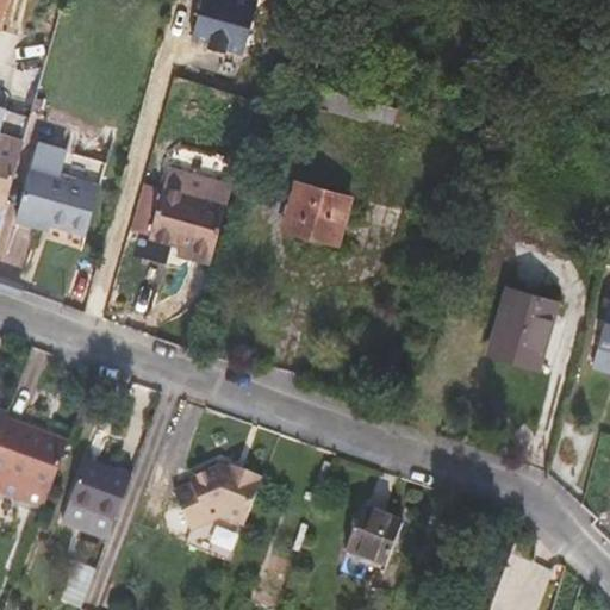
[(0,0),(0,26),(0,27),(10,0),(0,0)]
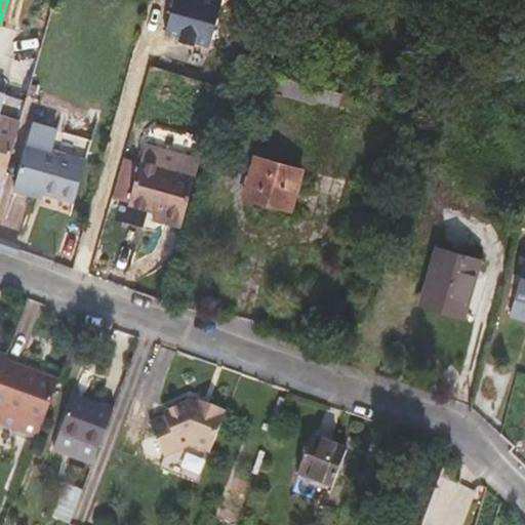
[(136,47),(130,68),(140,71),(147,51),(136,47)]
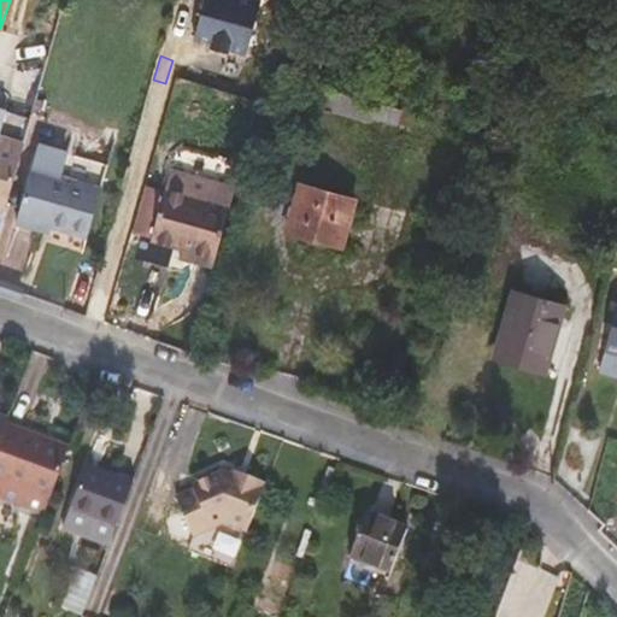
[(405,95),(406,93),(331,72),(331,74),(323,103),(323,104),(397,124),(398,123),(405,95)]
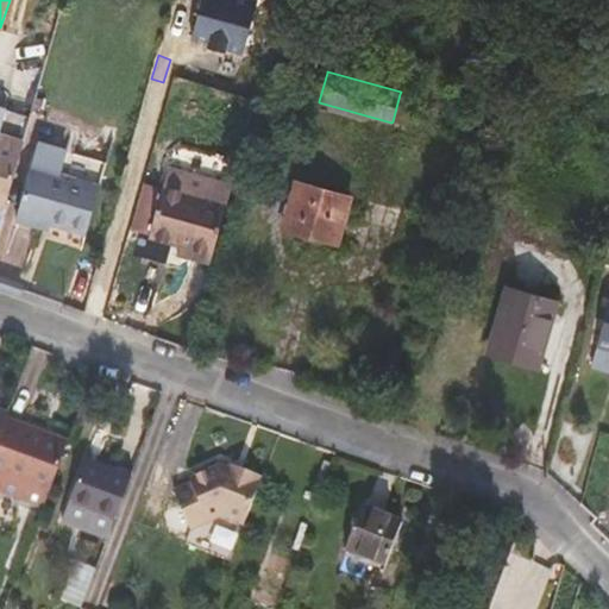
[(413,126),(420,100),(400,94),(393,121),(413,126)]
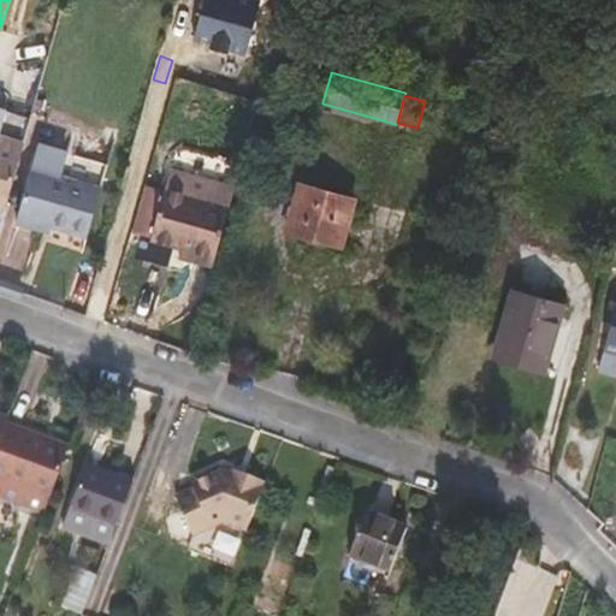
[(0,136),(24,143),(31,120),(0,111),(0,136)]
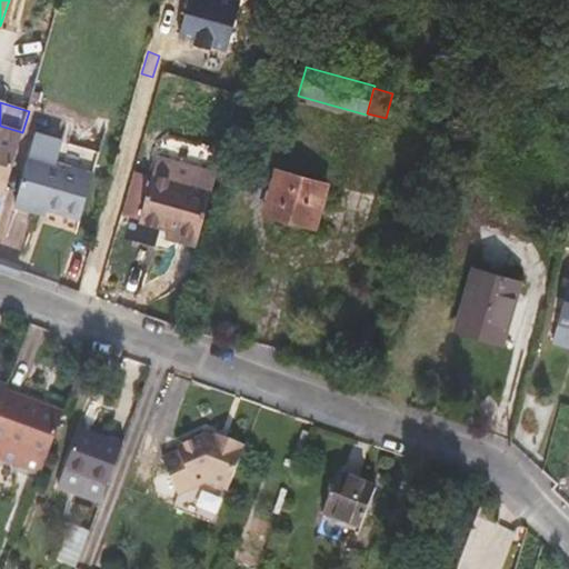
[(230,119),(217,115),(212,131),(226,136),(230,119)]
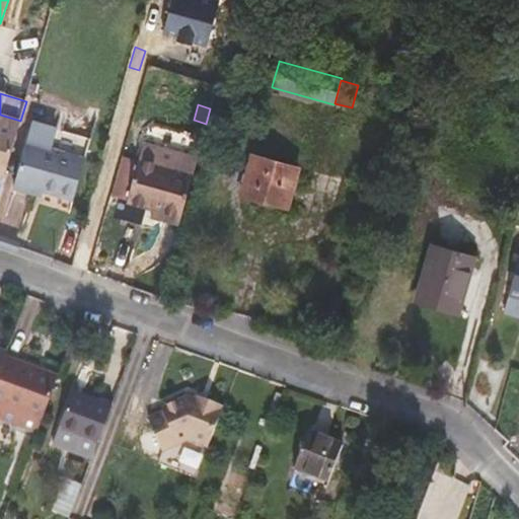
[(0,173),(5,175),(20,121),(0,115),(0,173)]
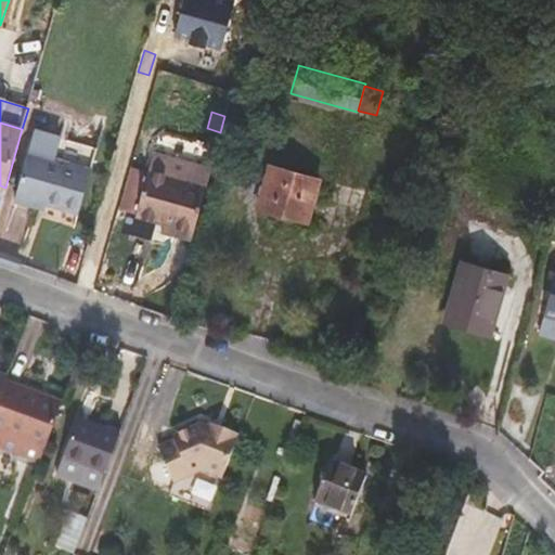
[(255,147),(259,130),(250,128),(245,145),(255,147)]
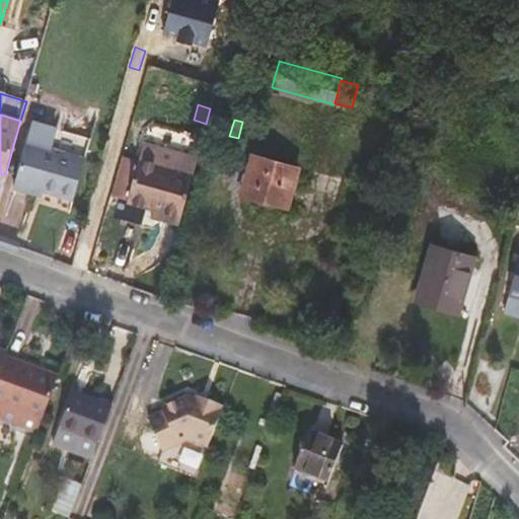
[(43,192),(74,201),(90,139),(31,124),(14,190),(35,196),(36,190),(43,192)]
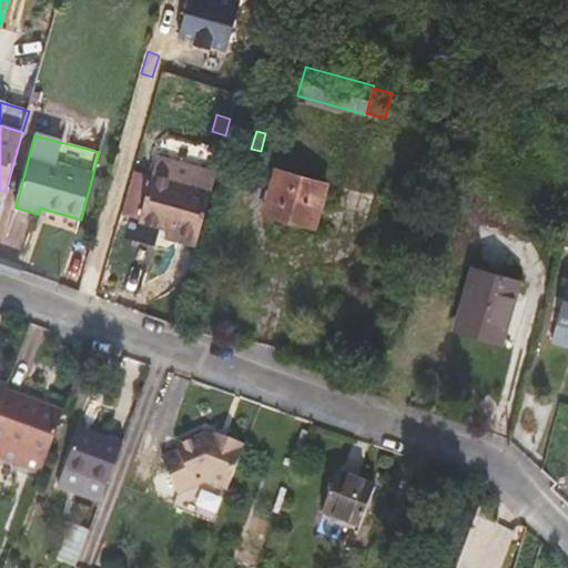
[(158,153),(152,173),(152,175),(140,219),(139,222),(168,230),(178,233),(175,241),(196,246),(212,190),(217,171),(158,153)]
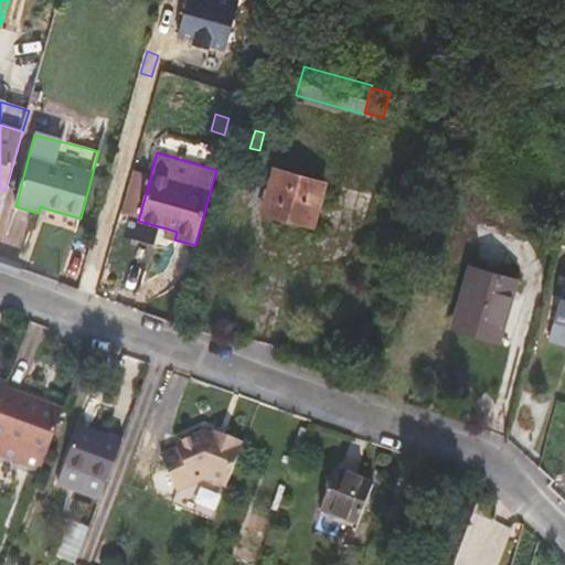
[(120,212),(139,217),(151,174),(132,169),(120,212)]
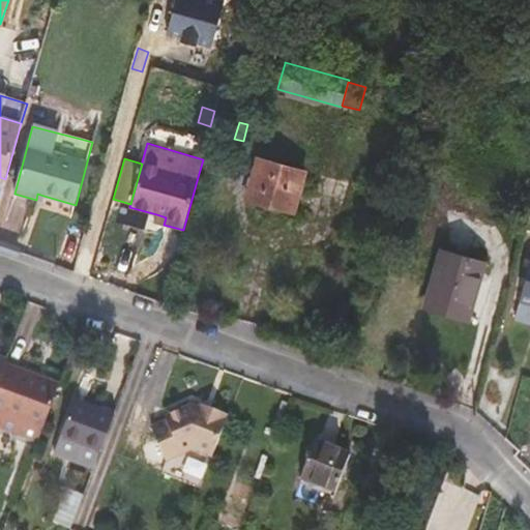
[(294,212),(305,172),(258,158),(246,200),(294,212)]
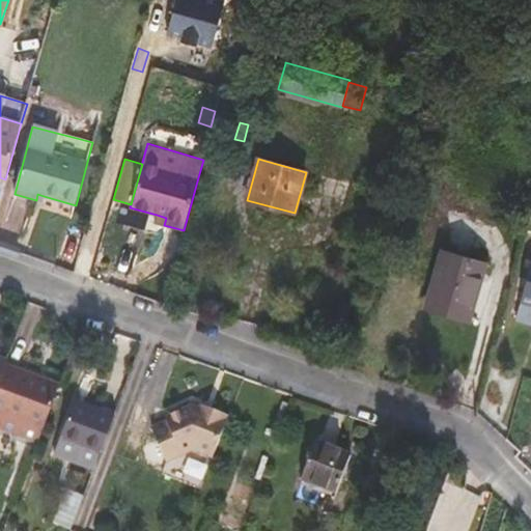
[(164,225),(166,218),(157,215),(155,222),(164,225)]
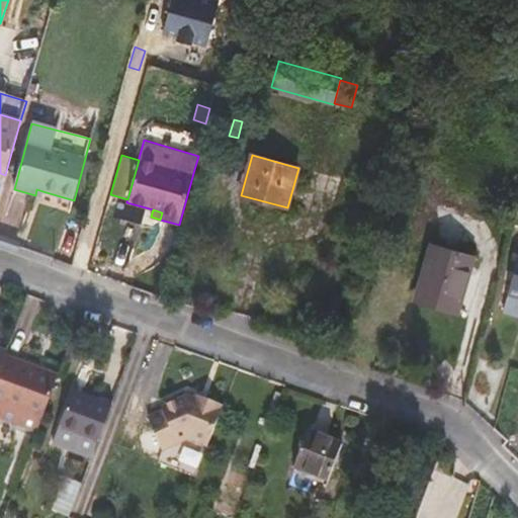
[(456,313),(472,257),(432,246),(416,300),(456,313)]
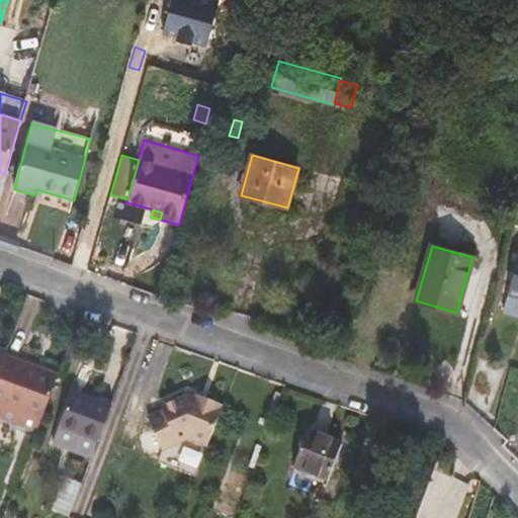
[(517,297),(517,256),(507,294),(517,297)]
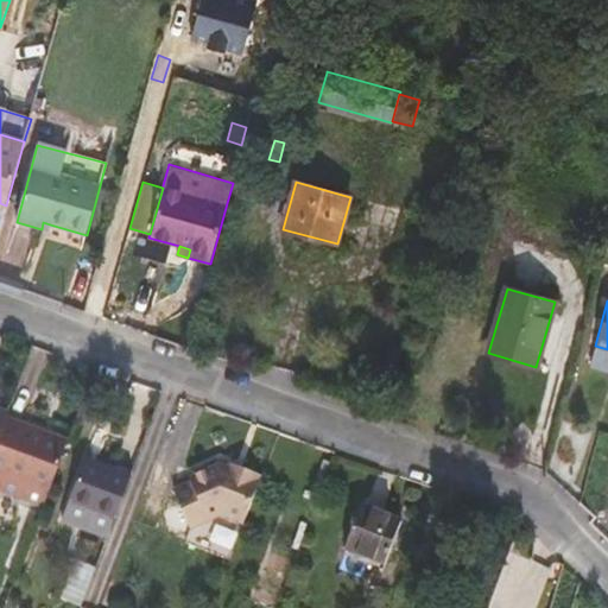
[(607,367),(607,349),(595,346),(590,362),(607,367)]
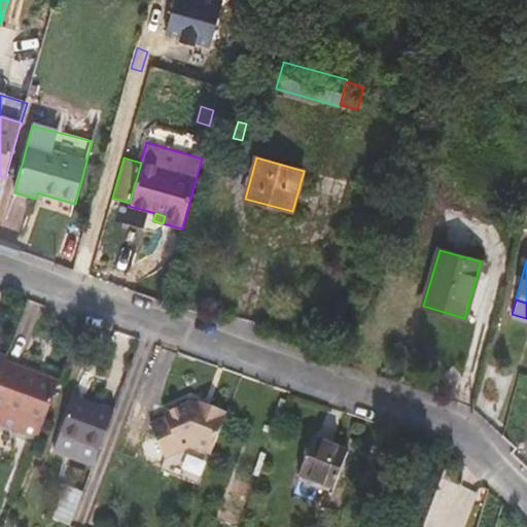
[(0,378),(6,361),(8,356),(0,353),(0,378)]
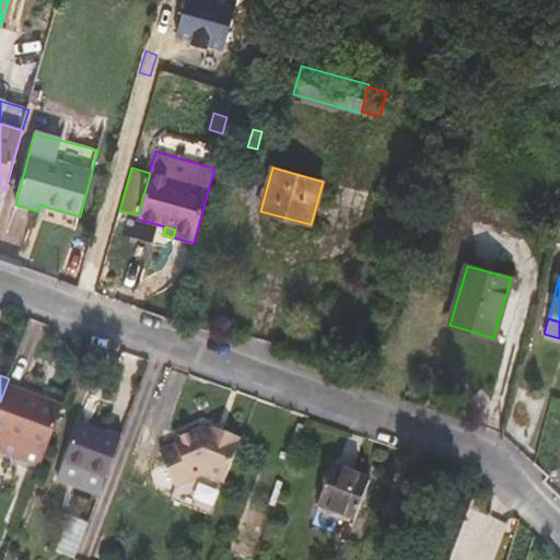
[(46,450),(63,406),(7,384),(0,401),(0,440),(1,441),(0,444),(0,451),(41,466),(46,450)]
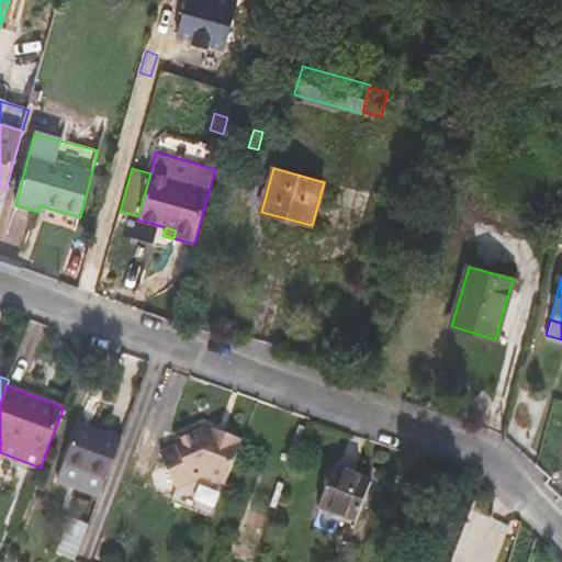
[(99,429),(80,423),(78,428),(97,436),(99,429)]
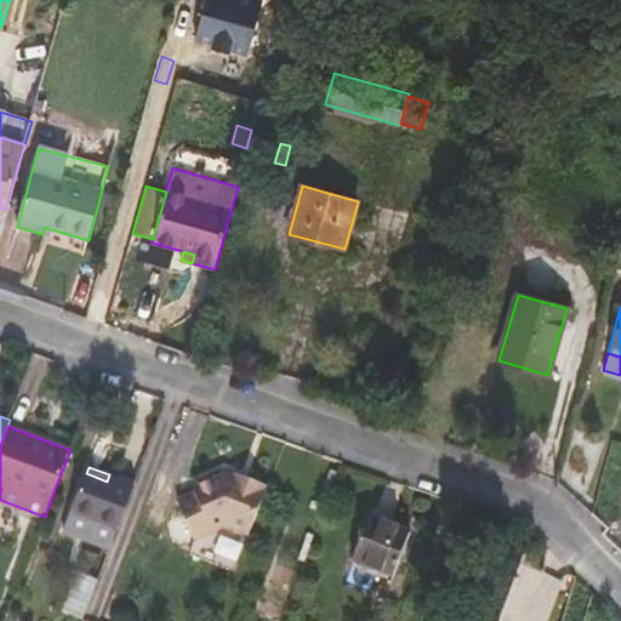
[(119,528),(136,484),(109,474),(107,482),(86,473),(72,510),(75,511),(91,517),(115,527),(119,528)]
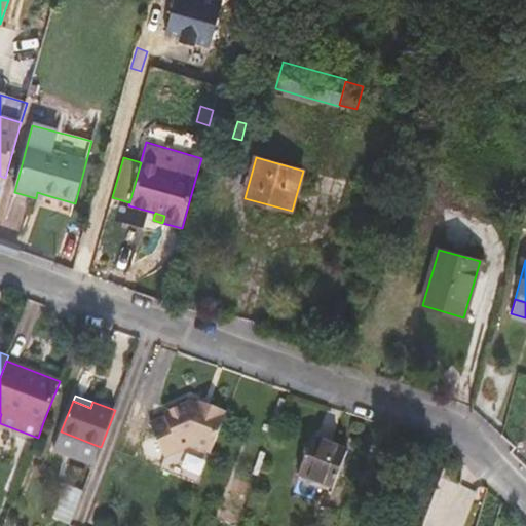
[(167,457),(192,445),(212,452),(216,440),(227,411),(210,405),(209,408),(191,402),(164,414),(166,418),(151,425),(167,457)]
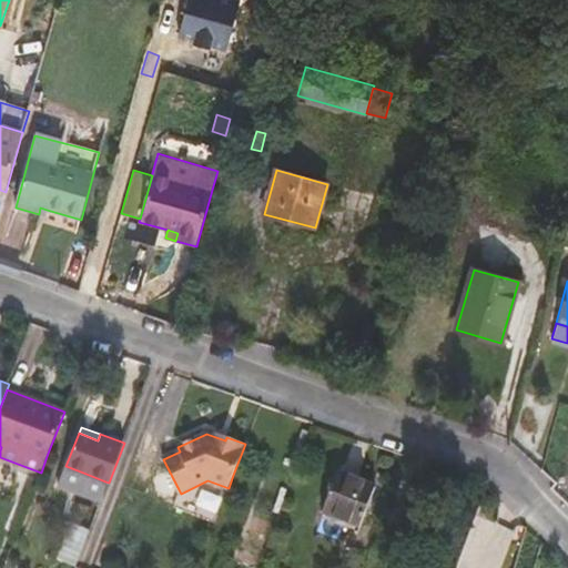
[(83,473),(69,467),(61,486),(99,500),(105,482),(83,473)]
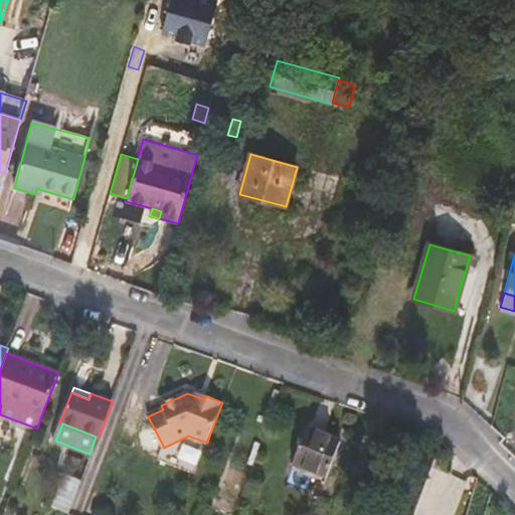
[(327,479),(341,441),(307,427),(293,466),(327,479)]
